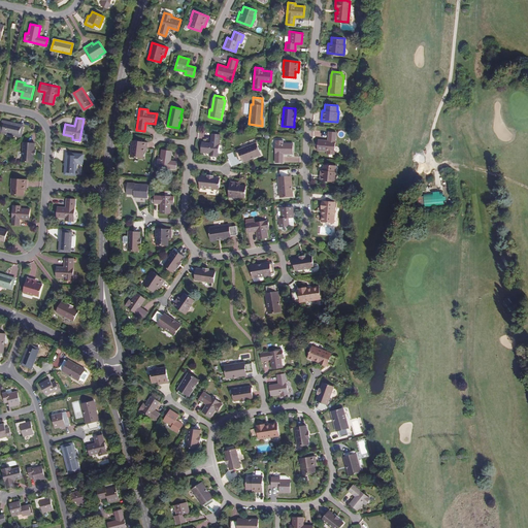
[(23,126),(3,121),(1,131),(21,135),(23,126)]
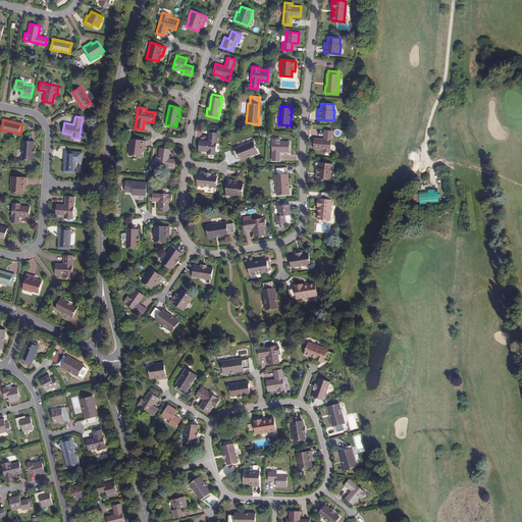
[(331,131),(324,129),(323,139),(314,138),(313,149),(323,150),(322,152),(329,153),(331,131)]
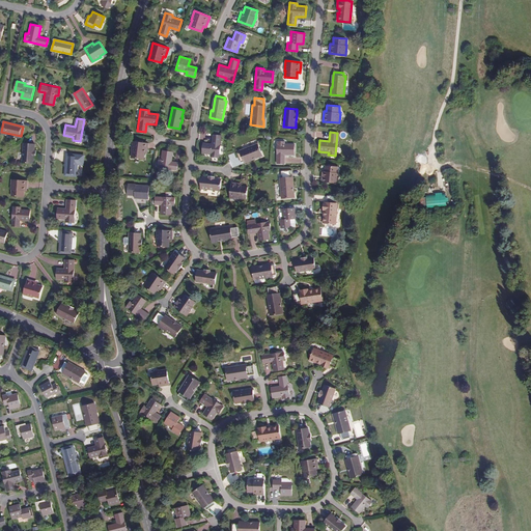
[(212,144),(202,143),(201,154),(211,155),(211,157),(218,158),(221,136),(213,135),(212,144)]
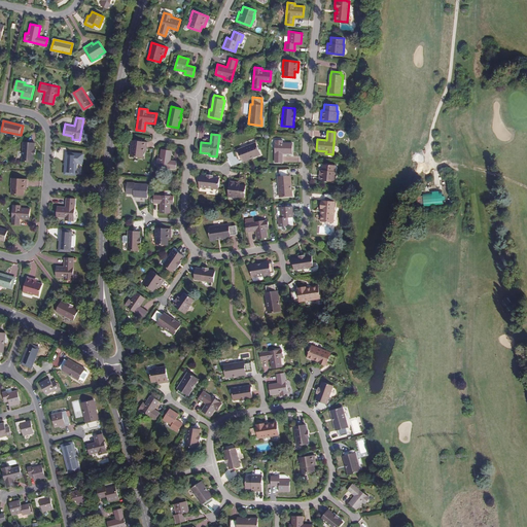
[(148,141),(132,139),(131,149),(132,149),(131,155),(143,157),(144,151),(147,151),(148,141)]
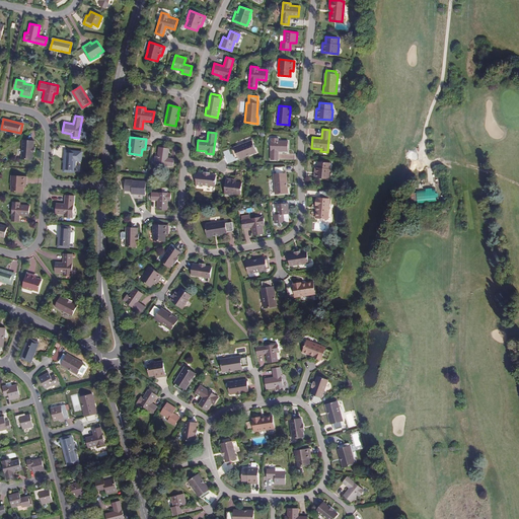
[(278,138),(271,138),(271,159),(278,159),(278,151),(287,151),(287,141),(278,141),(278,138)]
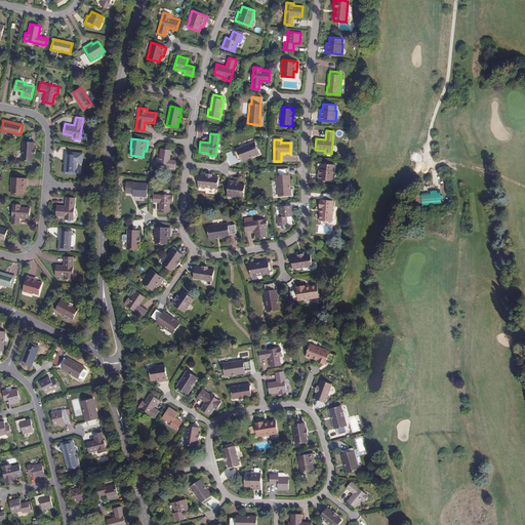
[(33,161),(33,155),(34,149),(34,143),(23,142),(22,160),(33,161)]
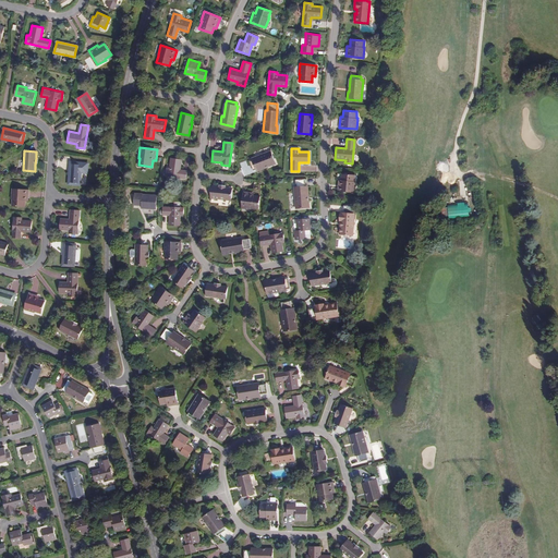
[(268,165),(269,167),(276,164),(271,150),(252,158),(253,159),(250,160),(253,170),(256,169),(268,165)]
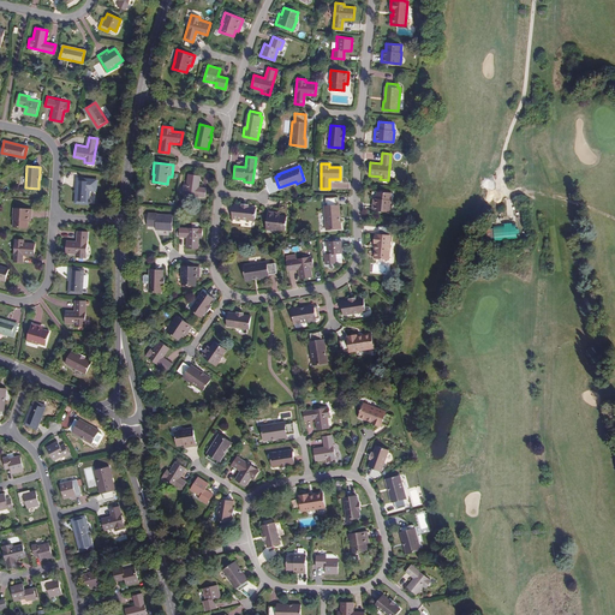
[(201,175),(189,174),(186,185),(184,184),(183,193),(206,197),(207,187),(199,186),(201,175)]
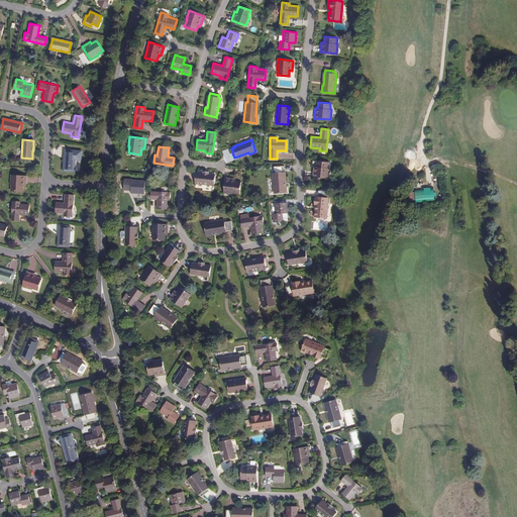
[(75,150),(65,150),(64,171),(74,171),(75,150)]
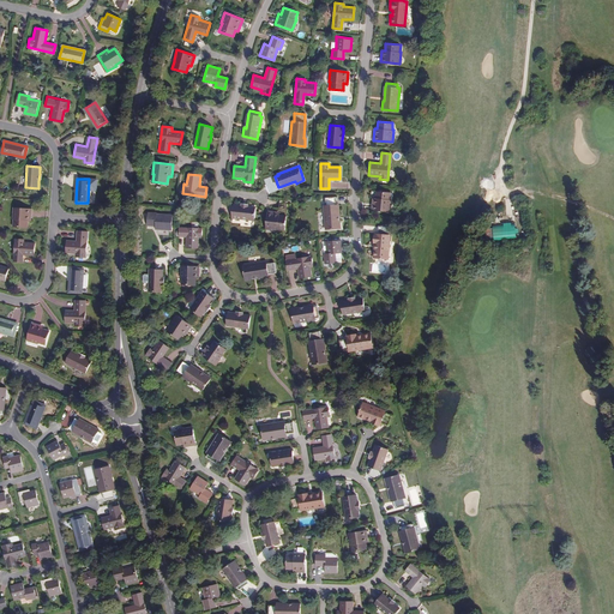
[(391,192),(375,191),(375,198),(373,197),(372,209),(390,210),(391,199),(390,199),(391,192)]
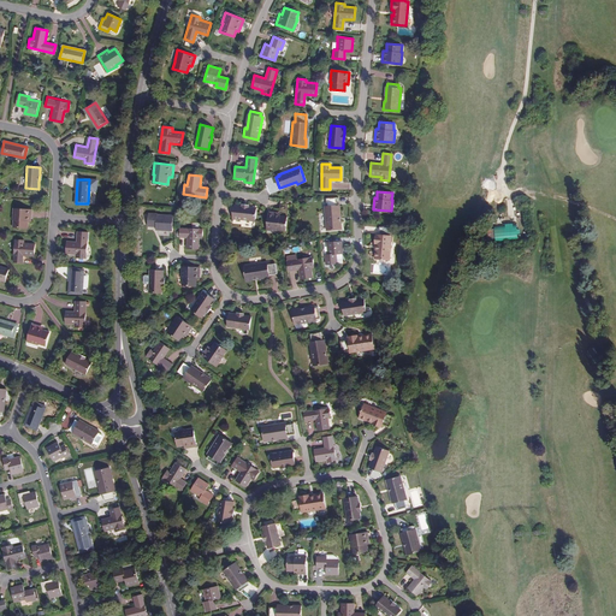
[(342,230),(341,221),(338,221),(337,206),(337,197),(325,197),(326,206),(324,207),(326,231),(342,230)]
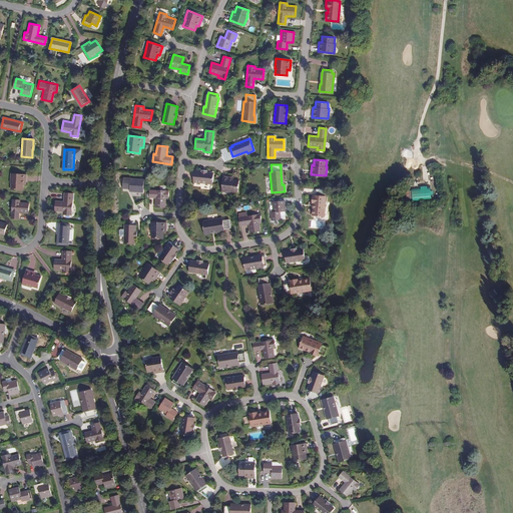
[(206,172),(200,171),(194,170),(193,181),(211,183),(213,172),(206,172)]
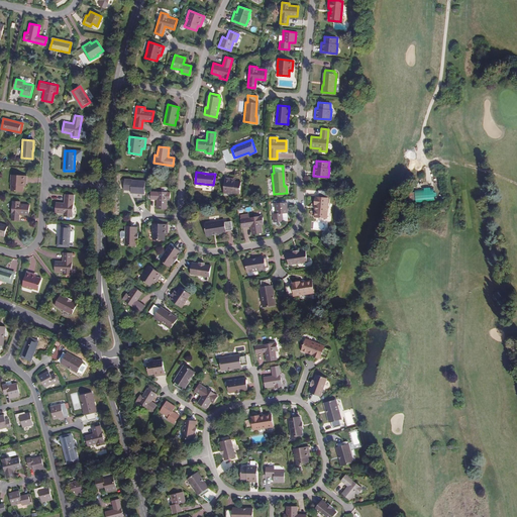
[(26,177),(10,176),(9,184),(10,185),(10,191),(22,192),(23,186),(25,186),(26,177)]
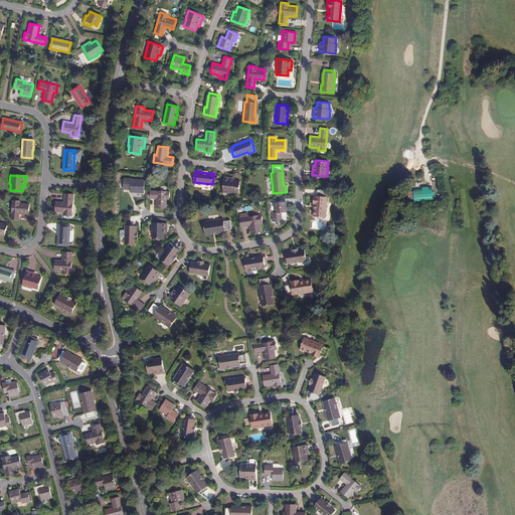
[(234,178),(224,177),(222,193),(232,193),(238,193),(239,181),(233,180),(234,178)]
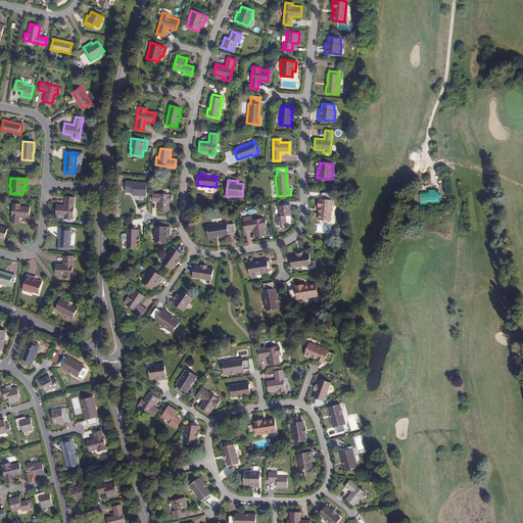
[(135,192),(128,191),(127,214),(134,214),(134,205),(144,205),(144,195),(135,194),(135,192)]
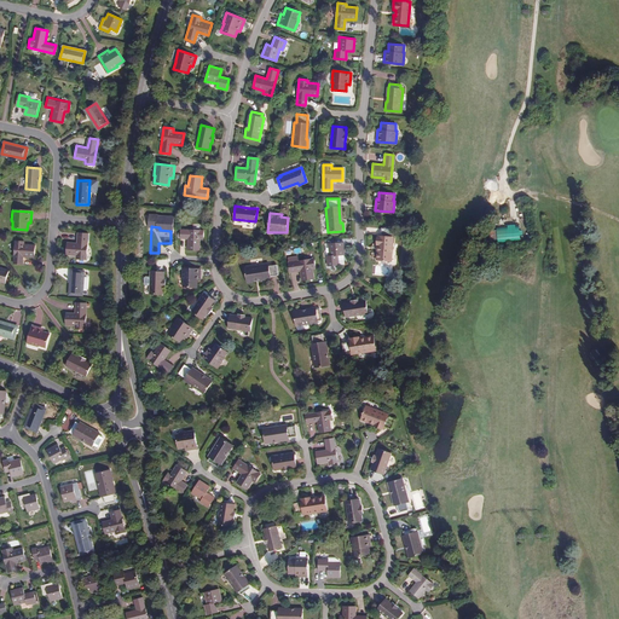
[(520,226),(515,226),(515,231),(508,232),(508,226),(497,227),(498,243),(521,241),(520,226)]
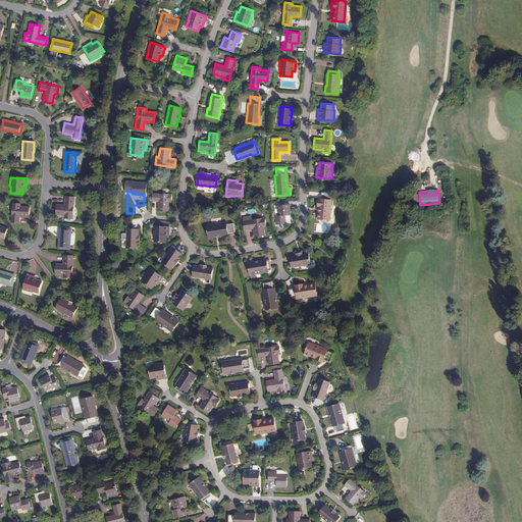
[(171,193),(152,192),(152,200),(158,200),(157,210),(168,210),(168,201),(171,201),(171,193)]
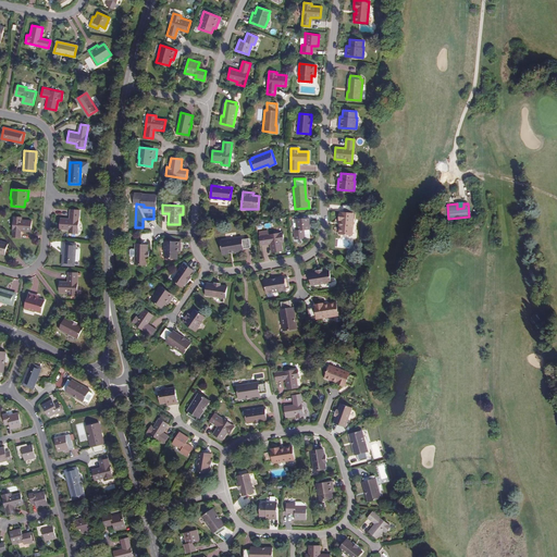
[(354,206),(344,205),(343,212),(341,211),(339,221),(342,221),(342,225),(339,225),(339,234),(353,235),(355,213),(353,212),(354,206)]
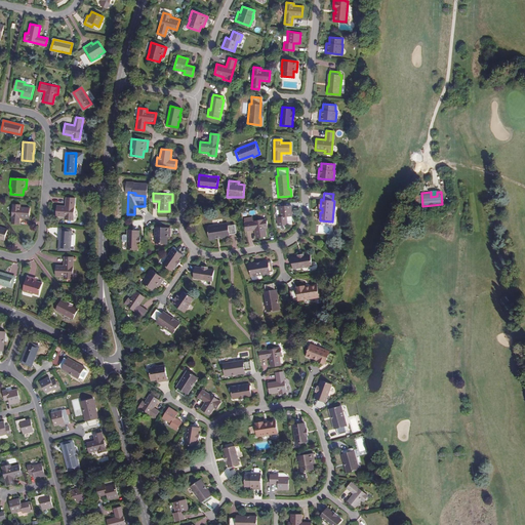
[(75,198),(67,197),(67,206),(57,206),(56,216),(67,217),(66,220),(74,220),(75,198)]
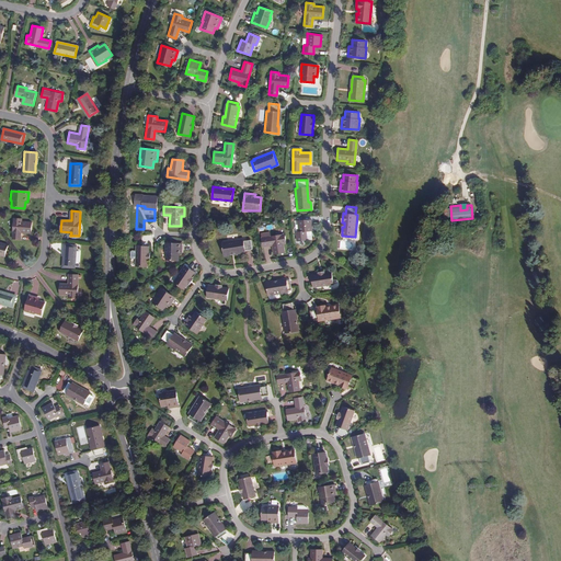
[(22,217),(13,216),(12,240),(21,240),(21,230),(31,231),(32,220),(22,219),(22,217)]
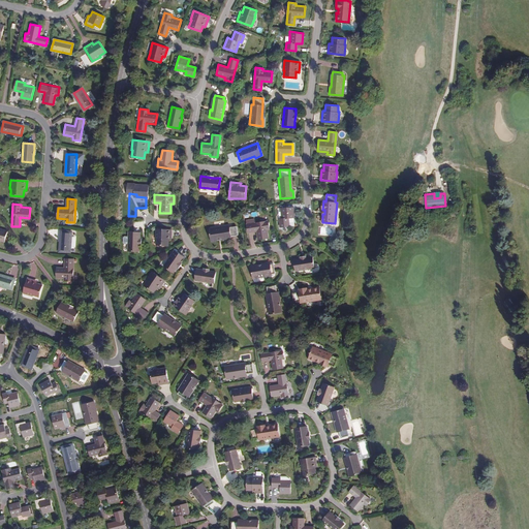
[(293,207),(280,208),(281,218),(279,219),(280,226),(288,226),(288,218),(293,217),(293,207)]
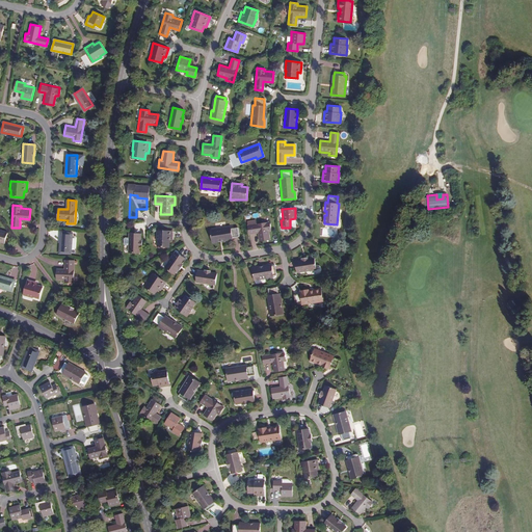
[(270,229),(269,221),(256,223),(255,219),(247,221),(247,224),(248,233),(258,231),(259,240),(269,239),(269,238),(268,230),(270,229)]
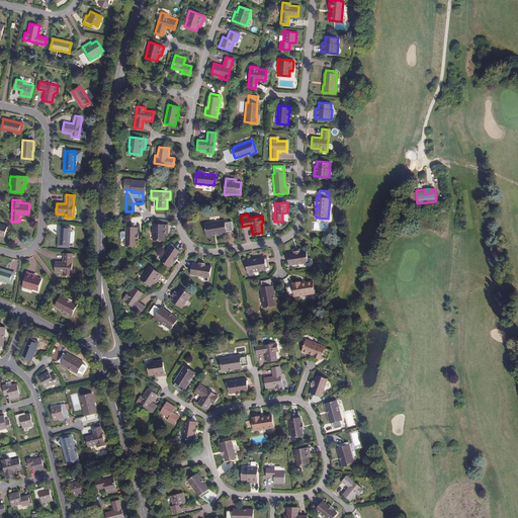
[(212,234),(226,231),(233,230),(231,221),(224,222),(224,221),(203,224),(206,236),(212,235),(212,234)]
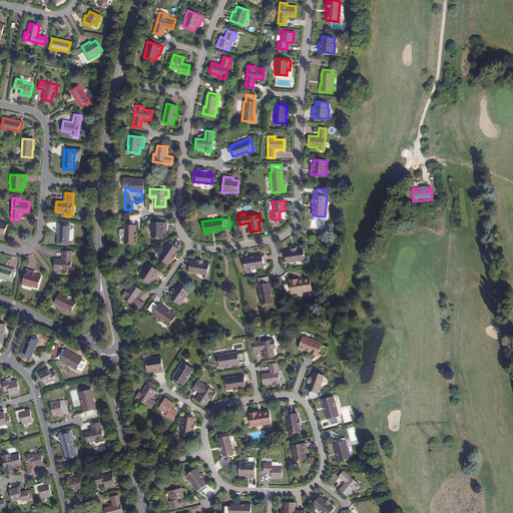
[(166,222),(151,221),(150,231),(151,231),(151,237),(163,237),(163,231),(166,231),(166,222)]
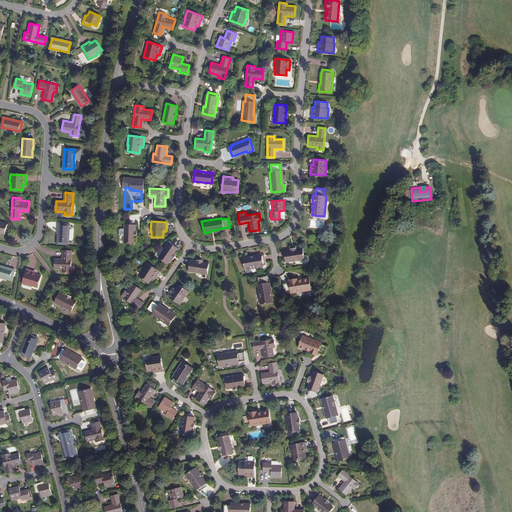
[(135,236),(136,236),(136,231),(135,231),(136,224),(124,223),(124,242),(135,243),(135,236)]
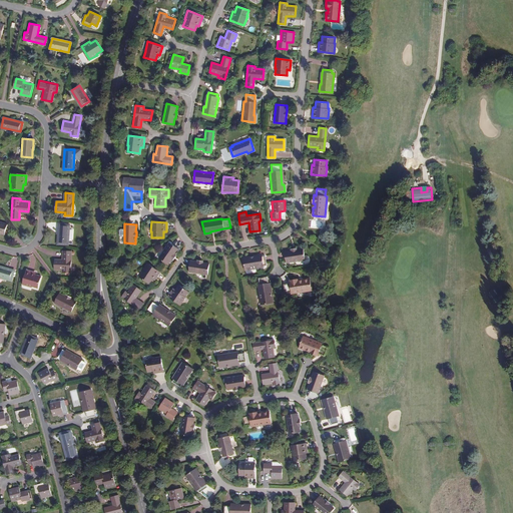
[(69,225),(59,224),(58,243),(68,244),(69,225)]
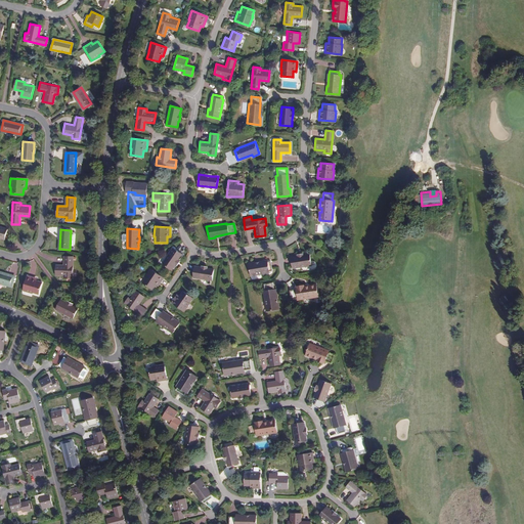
[(175,265),(179,260),(178,260),(182,254),(173,248),(162,263),(171,270),(175,265)]
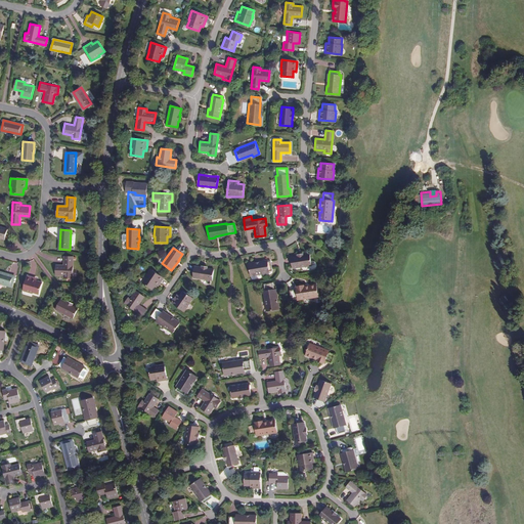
[(303,254),(297,255),(291,256),(293,268),(311,265),(309,254),(304,254),(303,254)]
